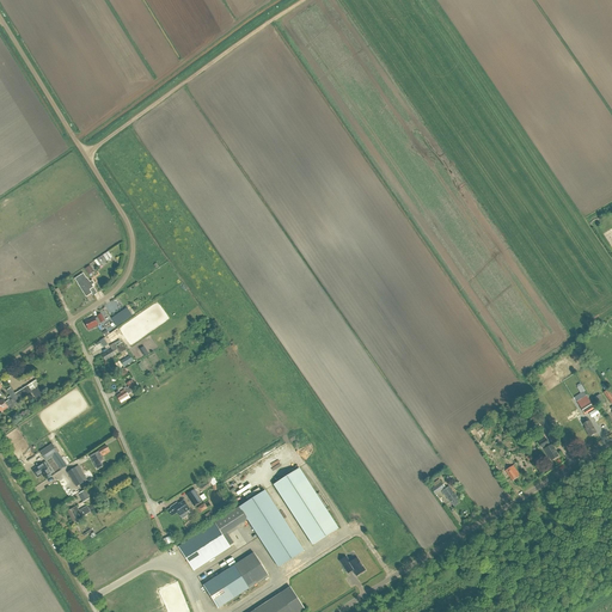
[(98,267),(112,257),(109,251),(95,261),(98,267)]
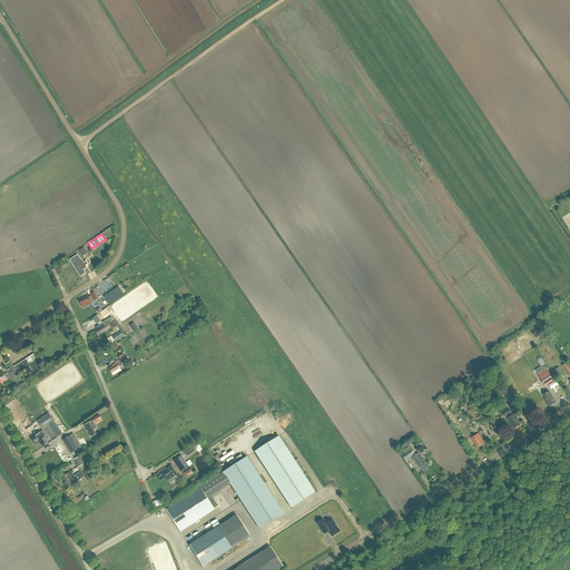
[(80,259),(78,255),(70,259),(74,264),(72,264),(80,276),(86,273),(87,276),(90,273),(86,266),(87,264),(86,262),(84,263),(81,259),(80,259)]
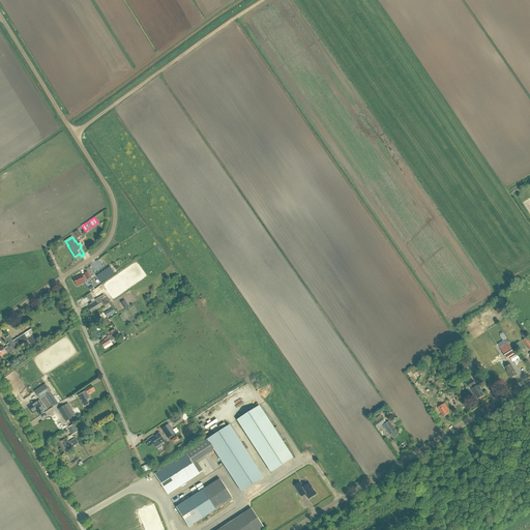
[(115,273),(111,267),(108,269),(96,276),(100,283),(115,273)]
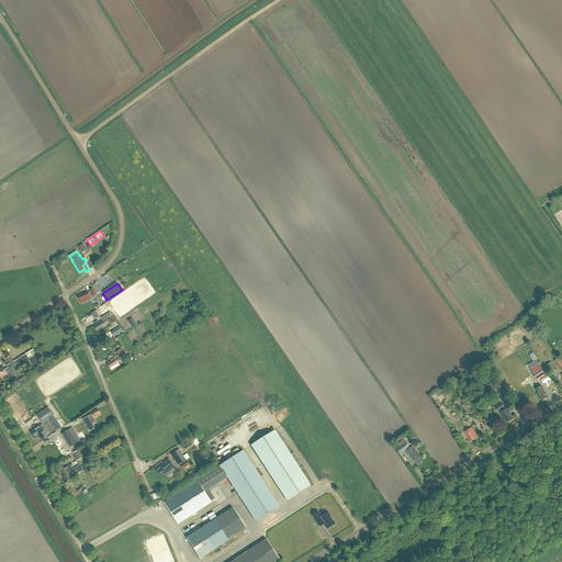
[(96,295),(93,289),(89,290),(90,292),(87,293),(87,292),(78,296),(81,303),(92,298),(92,296),(96,295)]
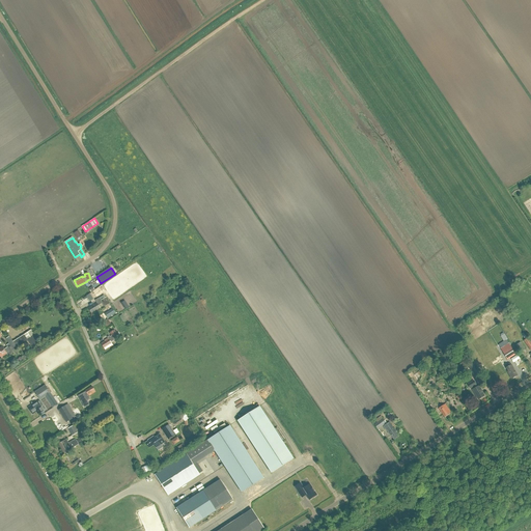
[(96,303),(88,308),(91,313),(100,308),(99,306),(96,303)]
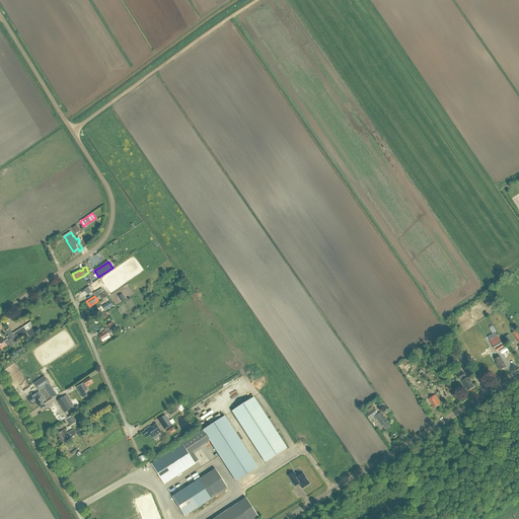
[(105,305),(102,307),(105,311),(107,309),(113,306),(110,302),(105,305)]
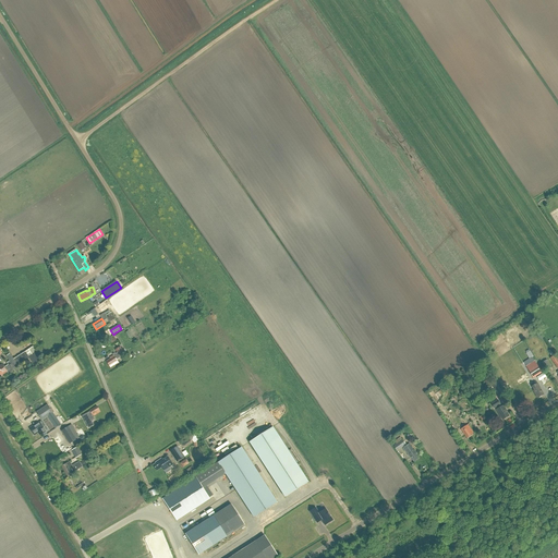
[(111,360),(107,362),(110,368),(119,363),(117,360),(120,358),(119,355),(124,353),(120,348),(116,350),(118,353),(110,359),(111,360)]
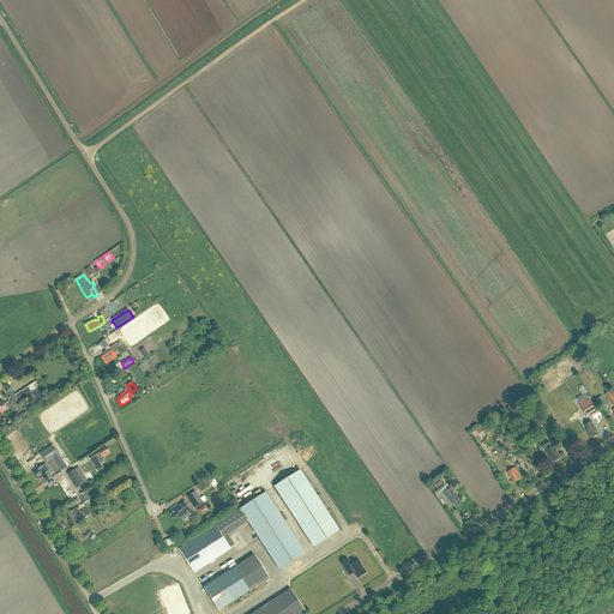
[(7,391),(11,397),(12,401),(16,405),(19,403),(32,395),(37,403),(46,397),(40,386),(31,392),(28,387),(14,395),(12,389),(7,391)]
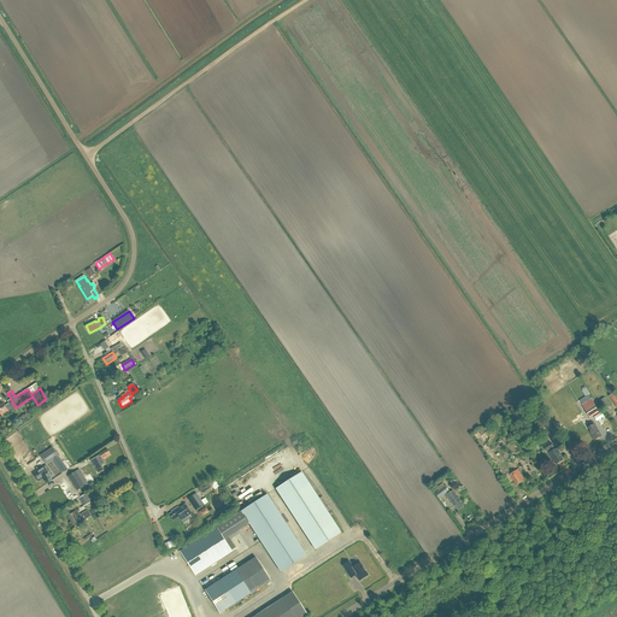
[(605,409),(610,406),(605,398),(600,400),(605,409)]
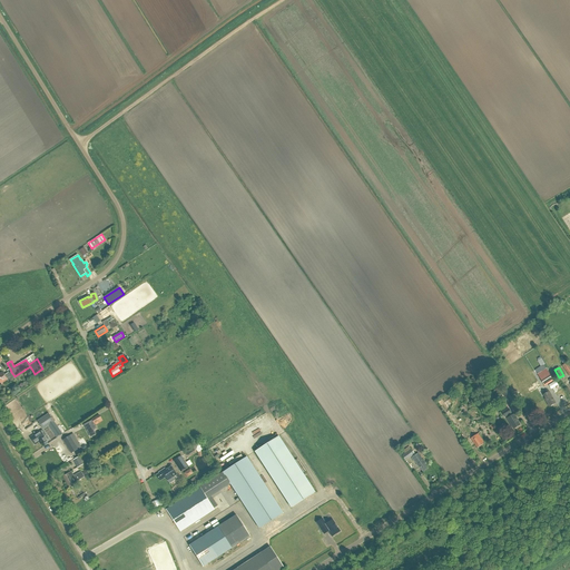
[(544,386),(553,381),(546,369),(537,374),(540,379),(544,386)]
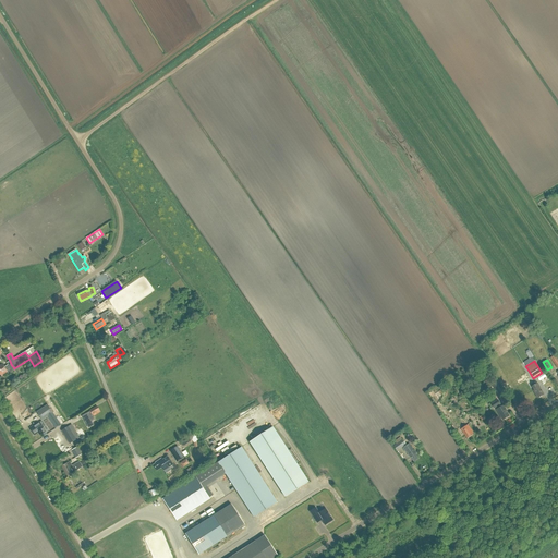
[(13,368),(14,368),(11,364),(9,365),(4,367),(3,364),(0,365),(0,376),(7,373),(9,375),(14,371),(13,368)]
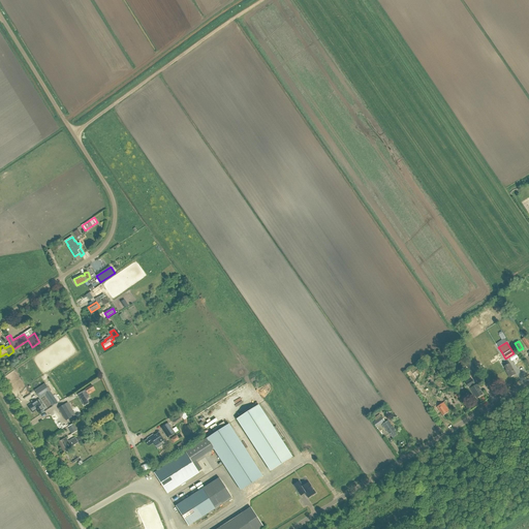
[(509,377),(516,374),(510,366),(509,363),(504,366),(506,370),(505,370),(509,377)]
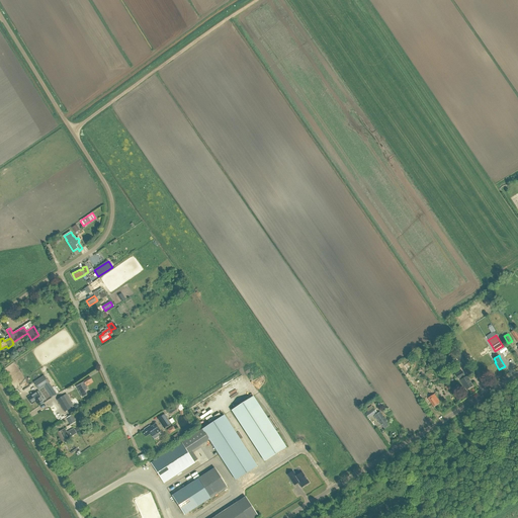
[(461,371),(456,374),(459,378),(460,377),(461,379),(460,380),(466,390),(472,386),(469,380),(467,376),(464,378),(463,376),(464,375),(461,371)]
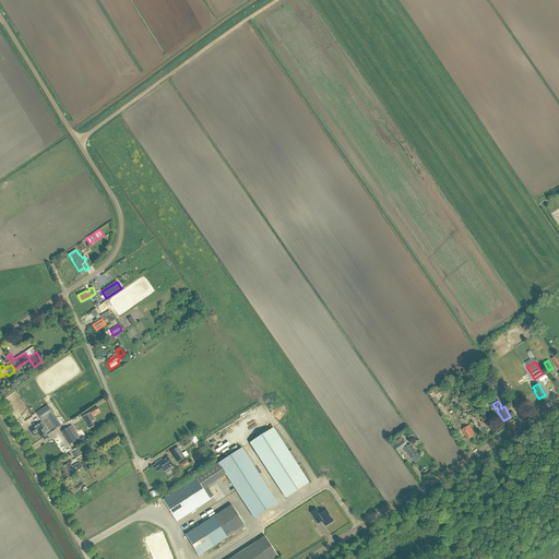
[(43,421),(48,417),(54,414),(48,407),(37,415),(43,421)]
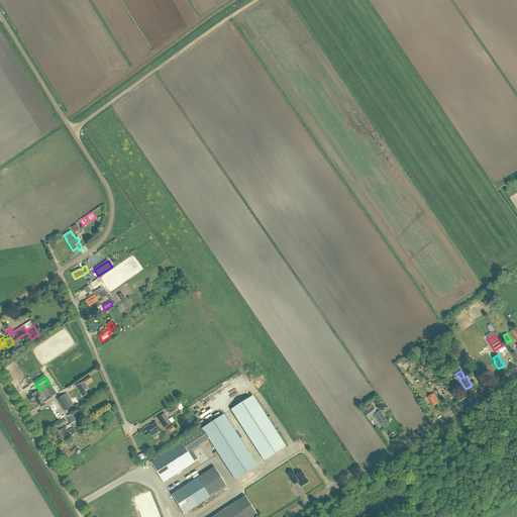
[(80,384),(77,386),(79,389),(82,396),(86,394),(84,390),(88,389),(86,386),(93,382),(90,377),(83,380),(84,382),(80,384)]
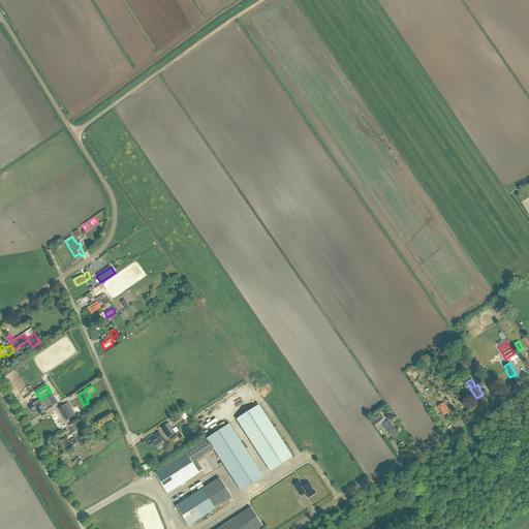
[(58,403),(51,392),(45,395),(54,406),(58,403)]
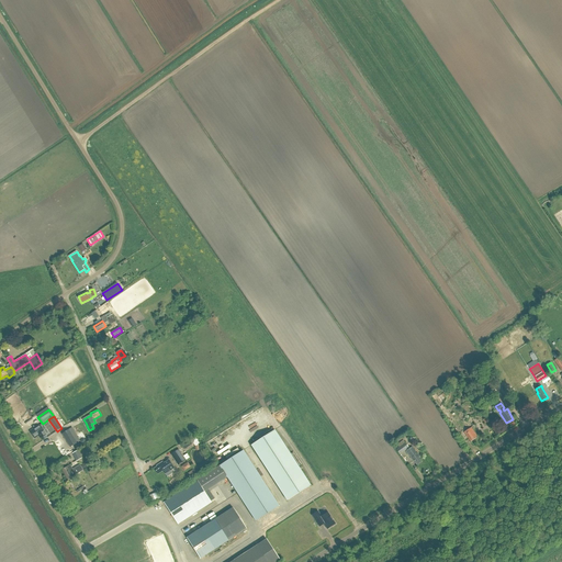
[(40,425),(30,431),(34,439),(40,436),(41,438),(46,435),(45,433),(44,431),(46,429),(42,424),(40,426),(40,425)]
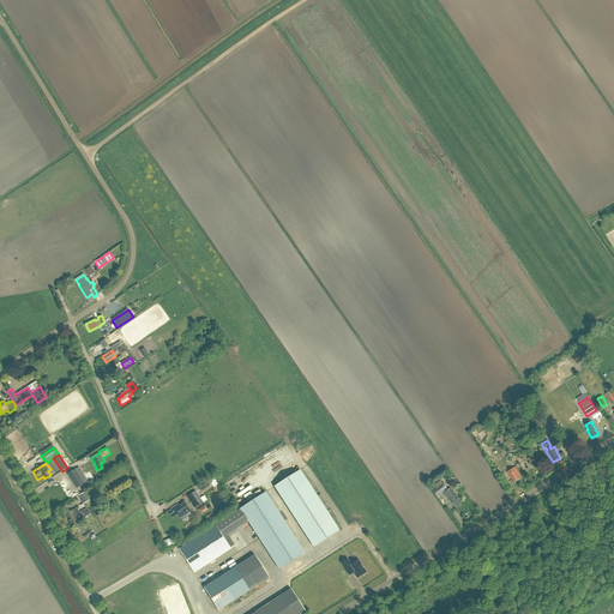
[(513,482),(521,479),(519,477),(521,476),(515,467),(507,473),(513,482)]
